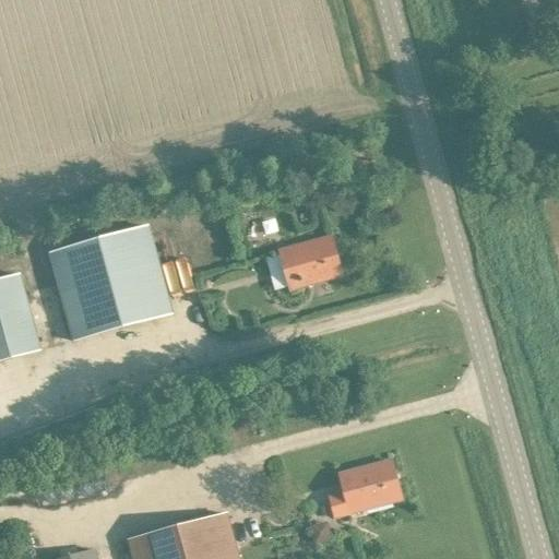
[(533,0),(514,0),(519,11),(535,6),(533,0)]
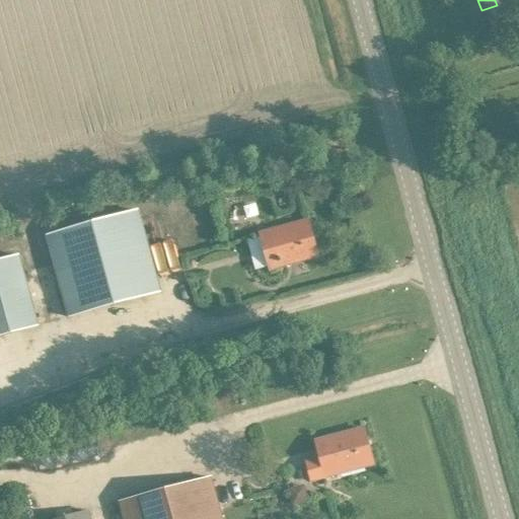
[(67,314),(157,289),(135,208),(45,232),(67,314)]
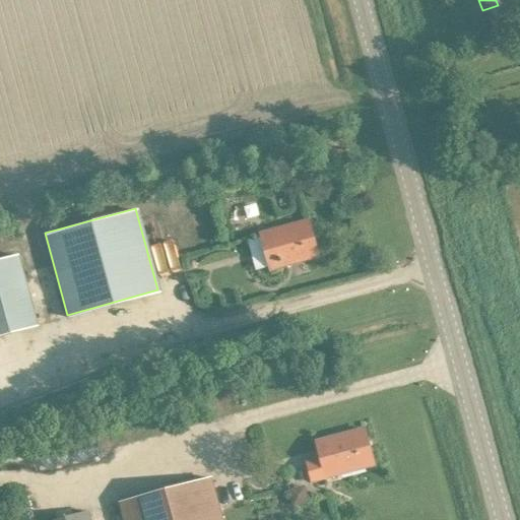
[(268,267),(316,254),(306,217),(258,231),(268,267)]
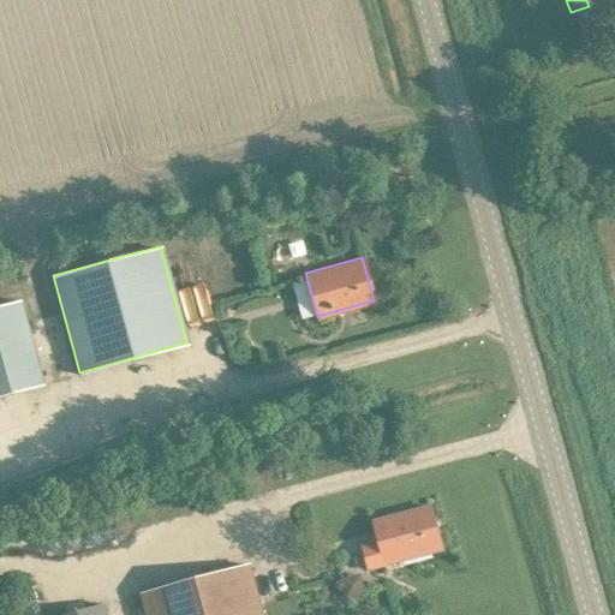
[(304,278),(285,284),(294,321),(315,316),(304,278)]
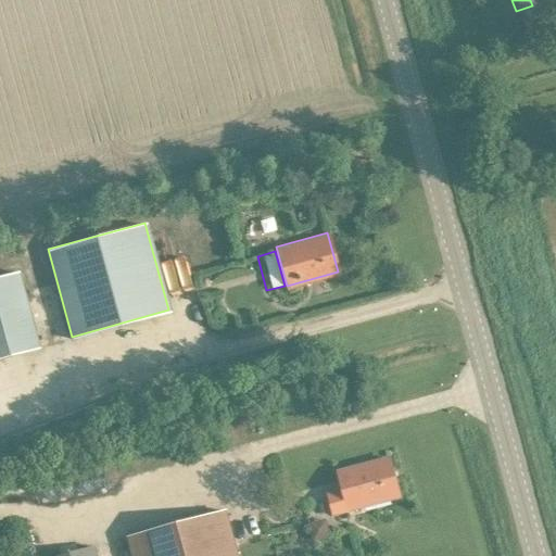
[(0,355),(38,345),(17,270),(0,275),(0,355)]
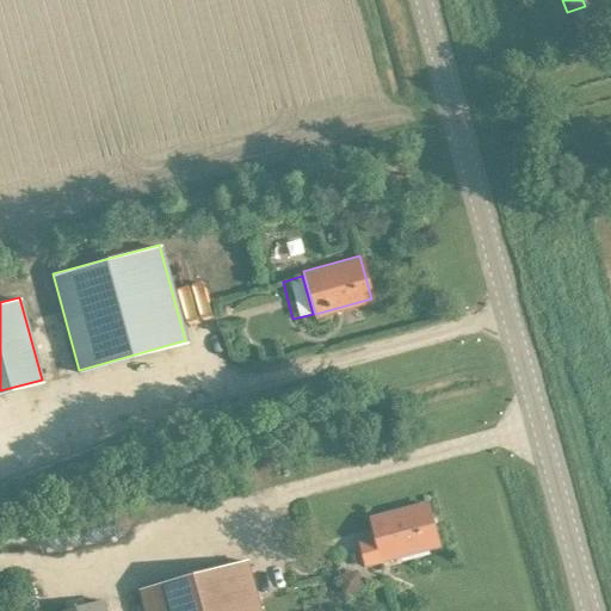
[(380,559),(437,543),(425,500),(369,516),(380,559)]
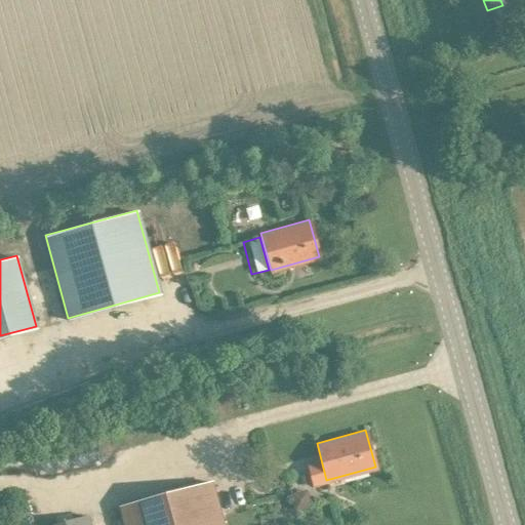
[(124,524),(223,524),(211,480),(119,506),(124,524)]
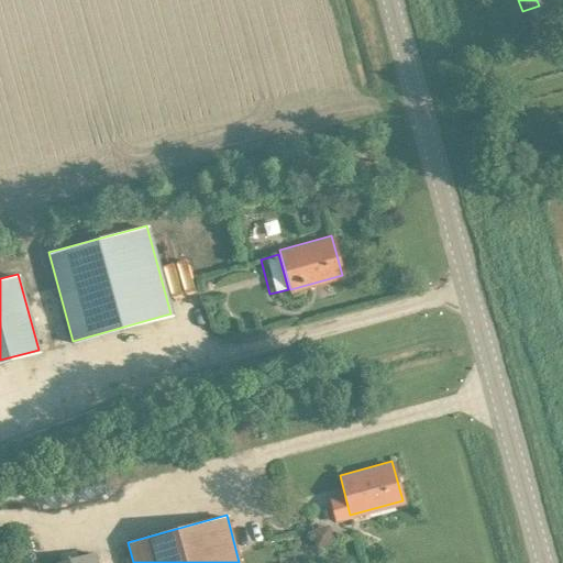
[(309,530),(311,544),(330,541),(328,527),(309,530)]
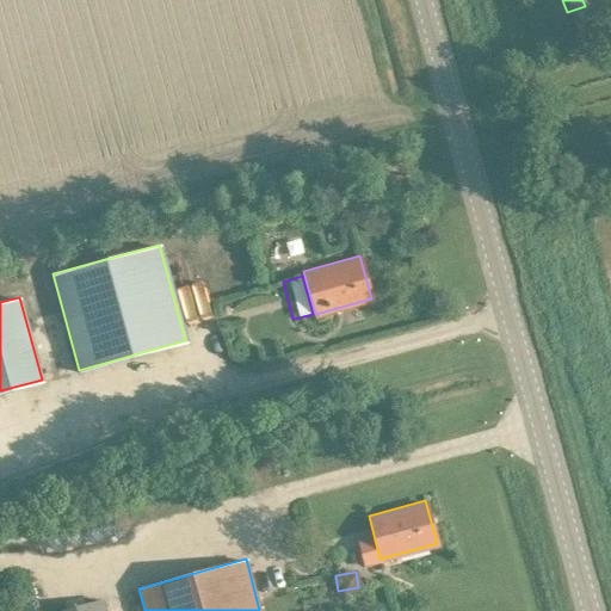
[(105,610),(103,599),(57,610),(105,610)]
